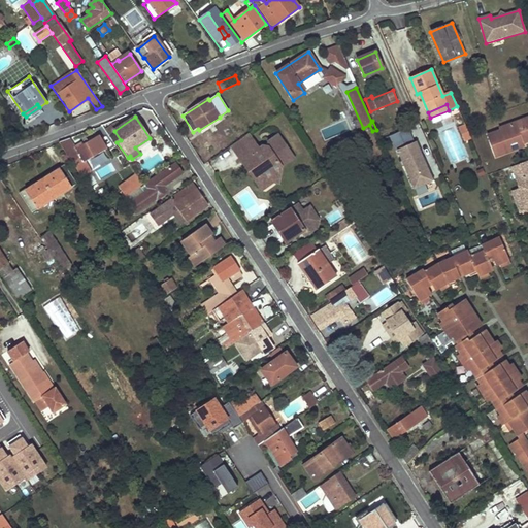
[(488,135),(496,157),(518,149),(517,145),(523,143),(527,140),(527,118),(500,128),(501,131),(488,135)]
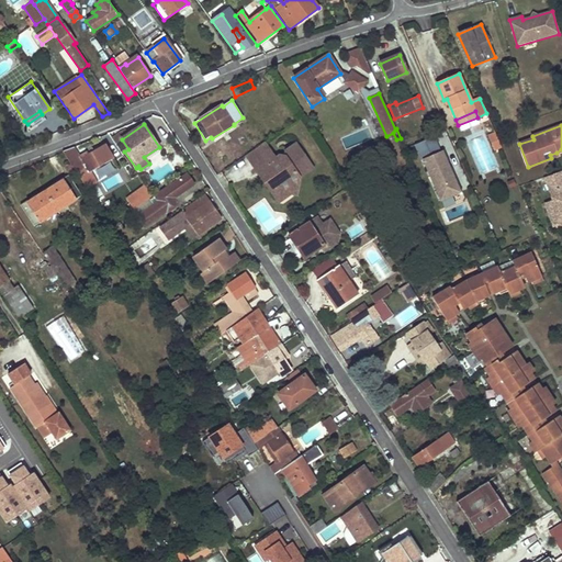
[(502,147),(495,133),(490,135),(495,149),(502,147)]
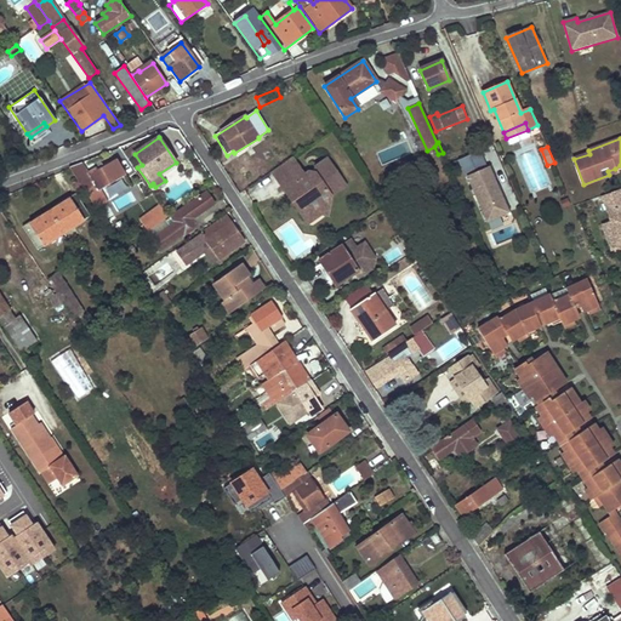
[(485,224),(510,214),(480,151),(457,161),(485,224)]
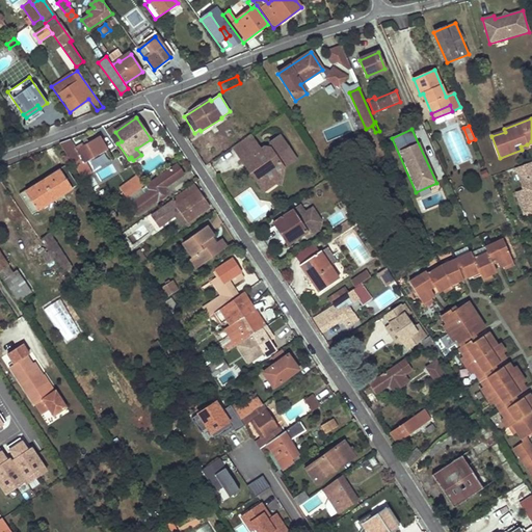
[(250,135),(233,148),(243,163),(247,160),(255,170),(250,173),(262,188),(270,182),(268,179),(273,174),(283,176),(284,167),(270,148),(264,148),(261,150),(250,135)]
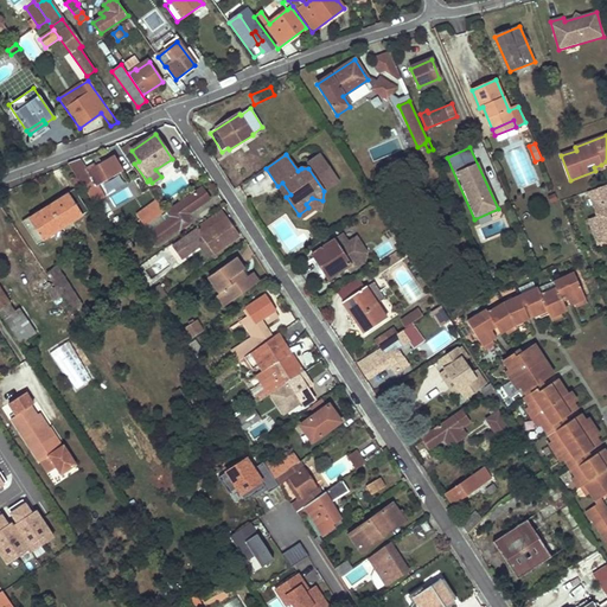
[(88,173),(78,160),(68,164),(83,187),(93,181),(96,186),(123,171),(115,157),(88,173)]
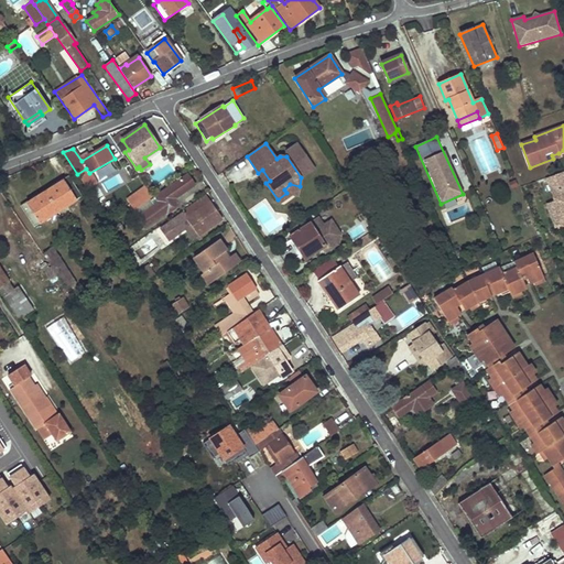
[(262,170),(258,173),(266,183),(270,181),(262,170)]
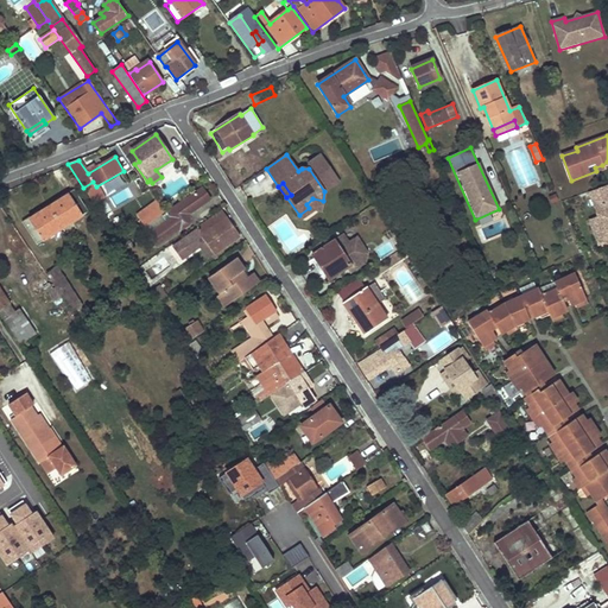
[(607,185),(590,192),(599,219),(590,221),(600,245),(606,242),(607,242),(607,185)]
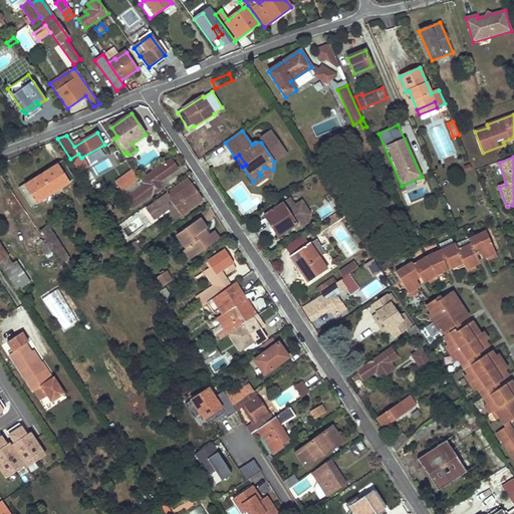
[(177,169),(171,160),(143,180),(146,184),(126,198),(133,207),(152,193),(153,195),(160,190),(161,190),(161,189),(161,188),(160,181),(177,169)]
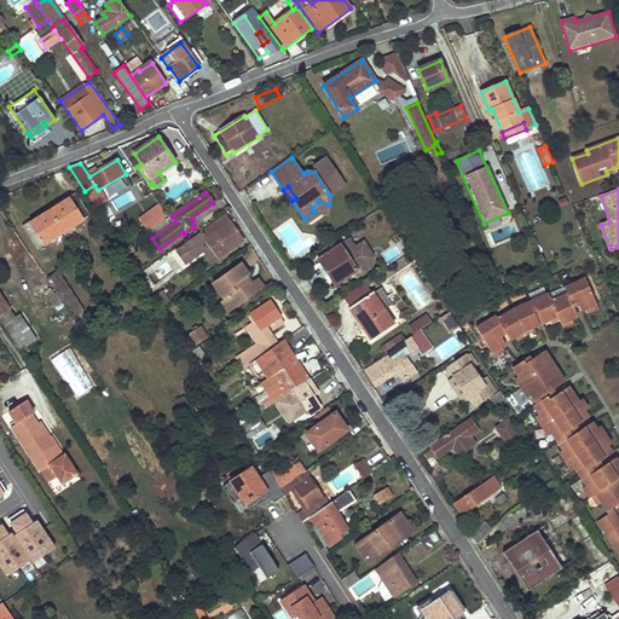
[(30,221),(23,226),(38,249),(90,217),(75,194),(68,198),(69,200),(32,224),(30,221)]
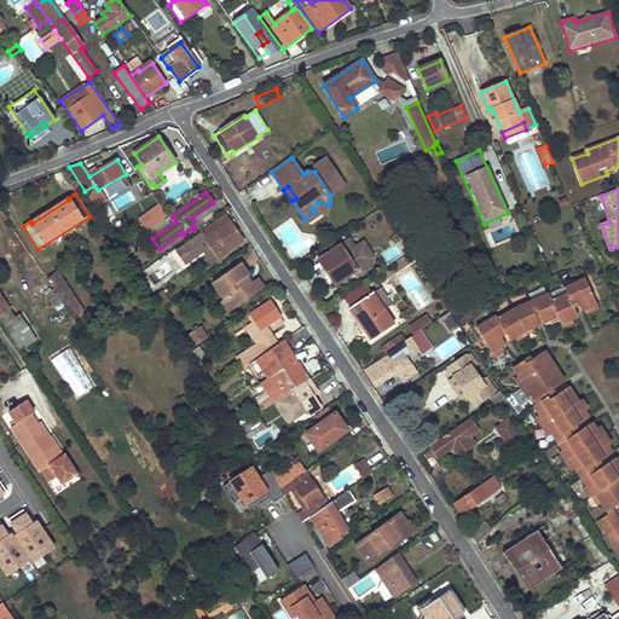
[(305,219),(307,223),(320,214),(327,215),(329,204),(318,202),(312,208),(314,212),(305,219)]
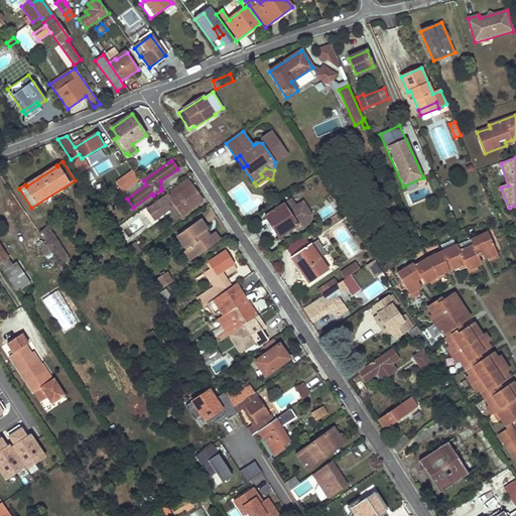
[(115,182),(123,194),(140,181),(131,170),(115,182)]
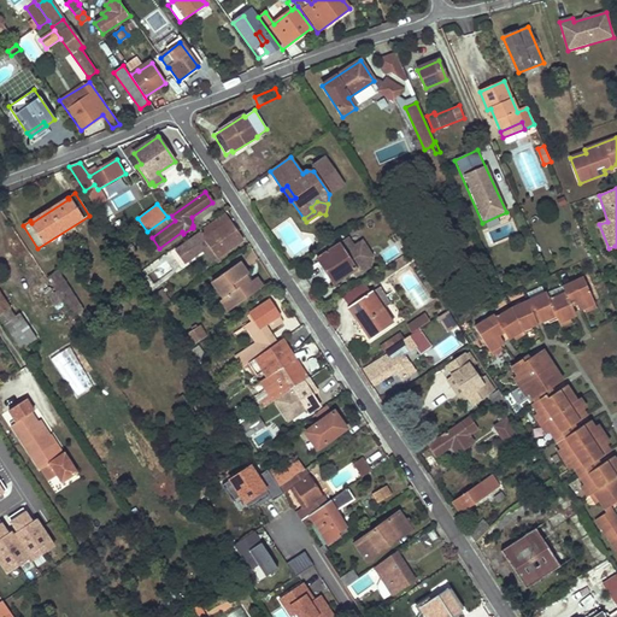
[(242,241),(224,215),(200,231),(200,233),(176,251),(184,263),(204,250),(210,246),(218,258),(242,241)]
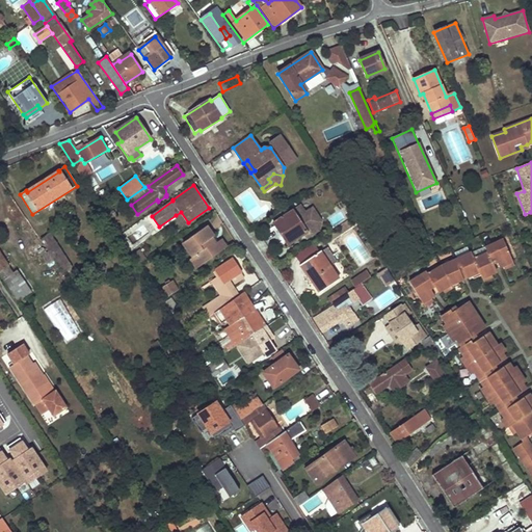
[(128,200),(131,205),(151,190),(148,186),(128,200)]
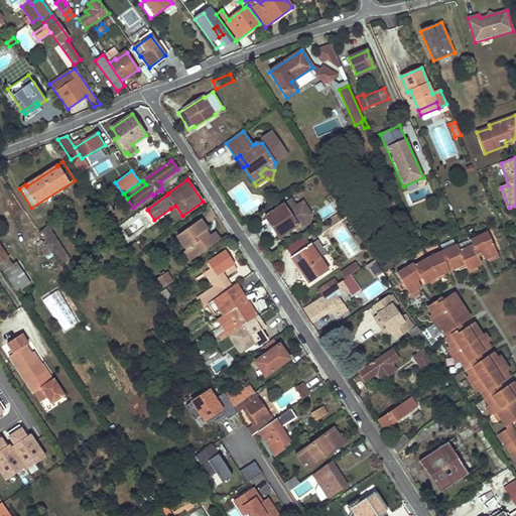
[(266,217),(279,237),(294,228),(297,232),(310,223),(311,215),(303,202),(296,207),(292,200),(266,217)]
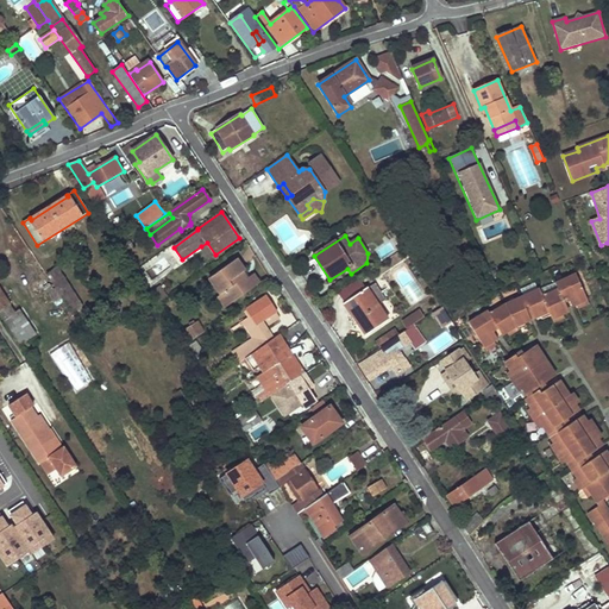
[(207,243),(201,246),(209,258),(215,255),(207,243)]
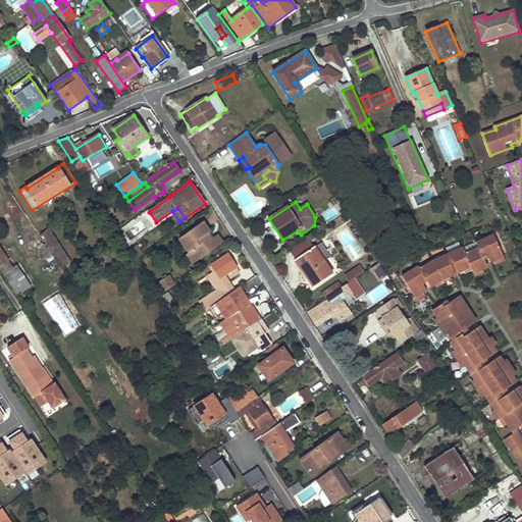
[(203,222),(179,239),(196,262),(222,243),(216,235),(211,239),(208,233),(209,231),(203,222)]
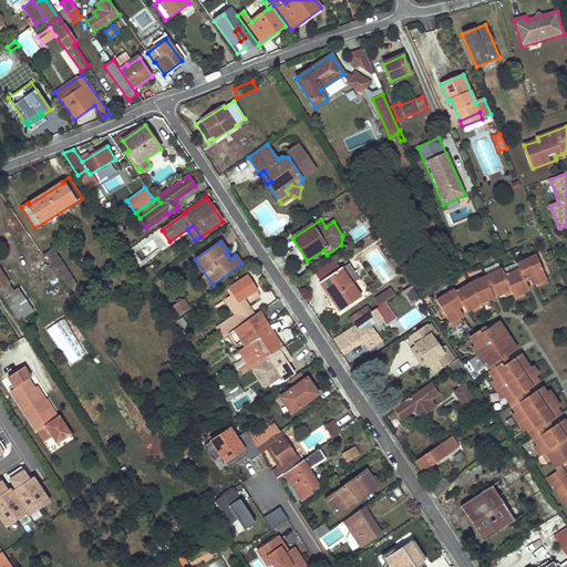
[(57,277),(66,290),(76,284),(53,249),(43,256),(48,263),(57,277)]
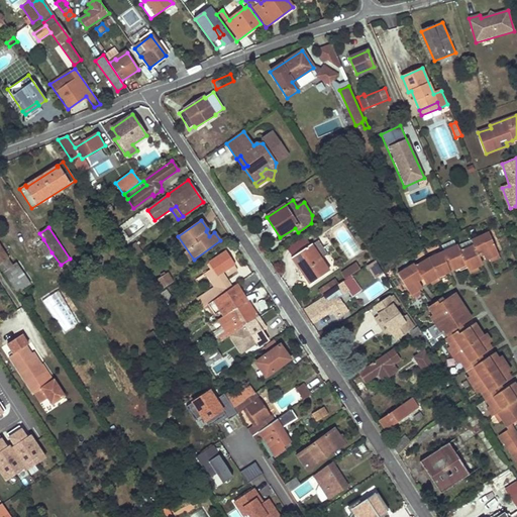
[(414,265),(398,274),(411,295),(419,290),(423,288),(418,281),(416,277),(420,275),(422,279),(426,285),(430,283),(438,278),(445,274),(450,272),(445,261),(448,260),(453,271),(458,269),(466,266),(468,269),(469,271),(478,267),(483,265),(480,257),(478,253),(482,252),(484,255),(486,261),(490,259),(499,254),(489,233),(471,240),(474,245),(460,251),(457,245),(429,259),(416,267),(414,265)]
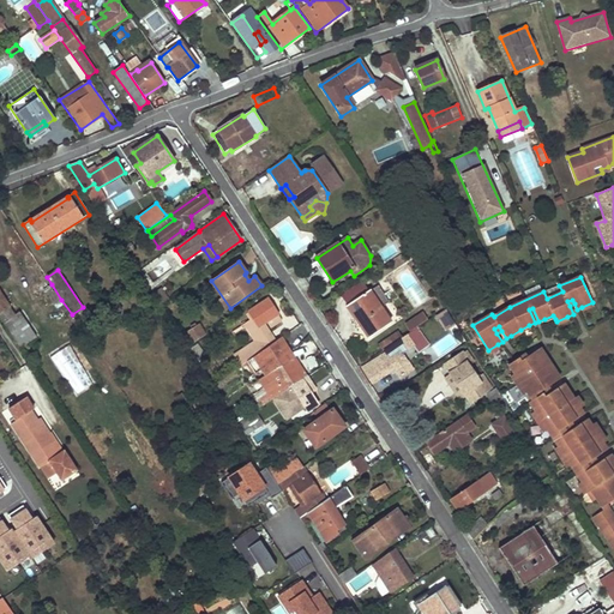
[(49,295),(55,305),(61,300),(52,284),(48,287),(52,294),(49,295)]
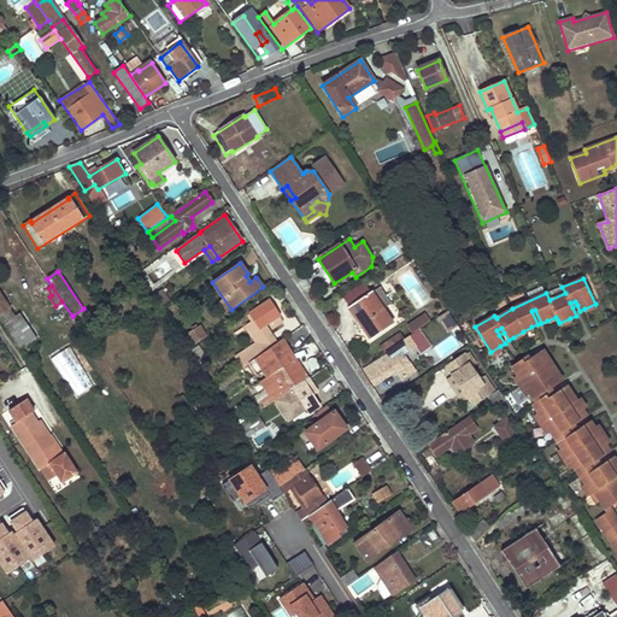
[(380,287),(372,292),(383,309),(391,304),(380,287)]
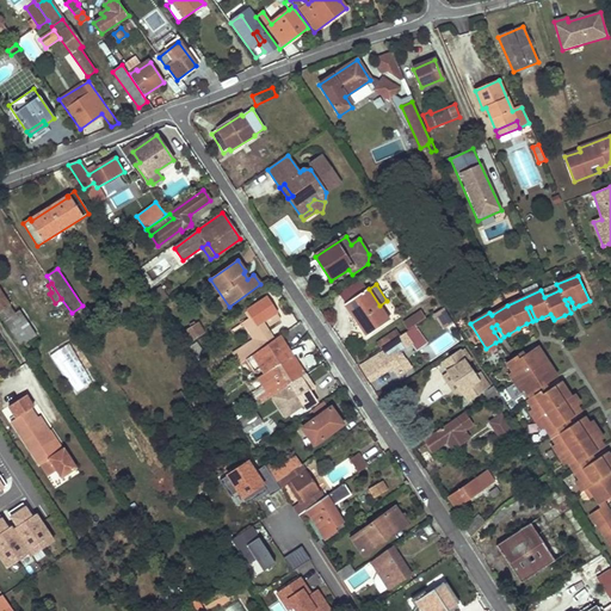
[(556,284),(541,290),(544,297),(560,290),(556,284)]
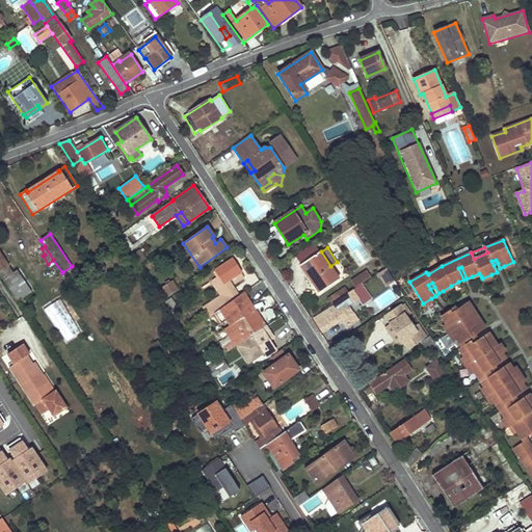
[(320,251),(302,263),(315,282),(313,283),(320,293),(339,280),(330,266),(321,251),(320,251)]
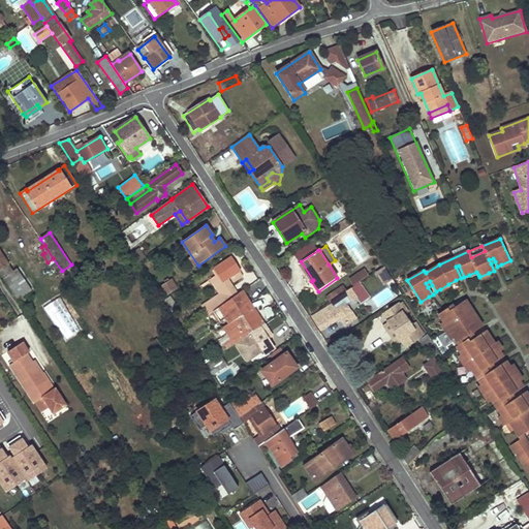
[(0,251),(0,273),(21,305),(26,302),(23,297),(31,290),(17,270),(13,272),(0,251)]
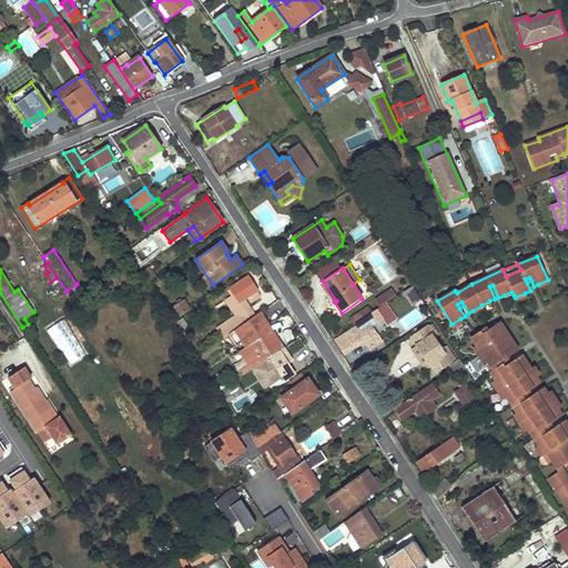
[(247,276),(231,288),(234,295),(224,302),(225,304),(227,303),(237,317),(251,308),(244,300),(257,291),(247,276)]
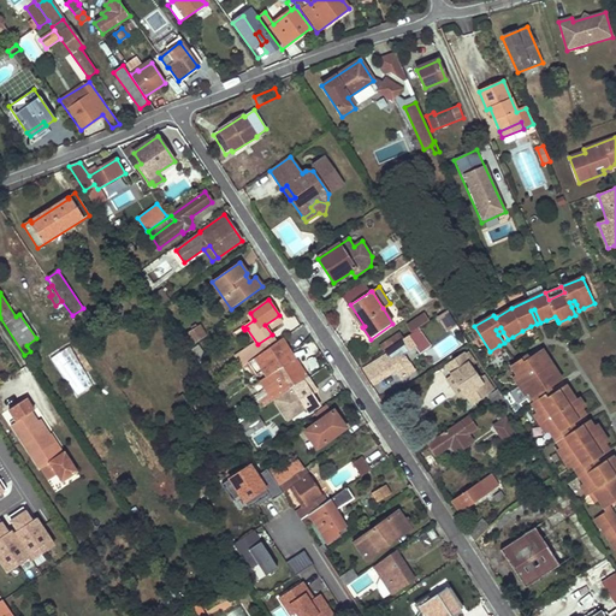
[(348,307),(362,327),(365,326),(350,304),(348,307)]
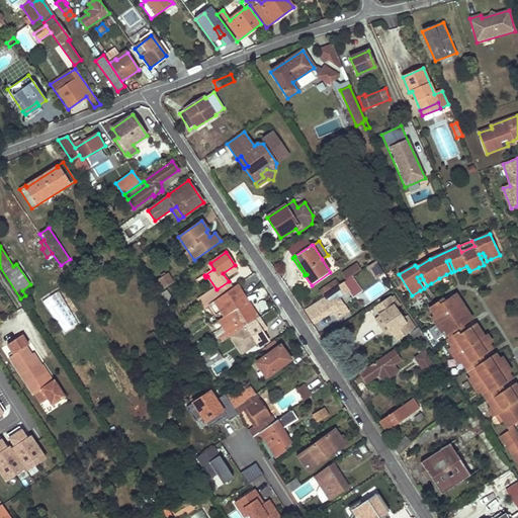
[(357,265),(343,273),(347,278),(360,270),(357,265)]
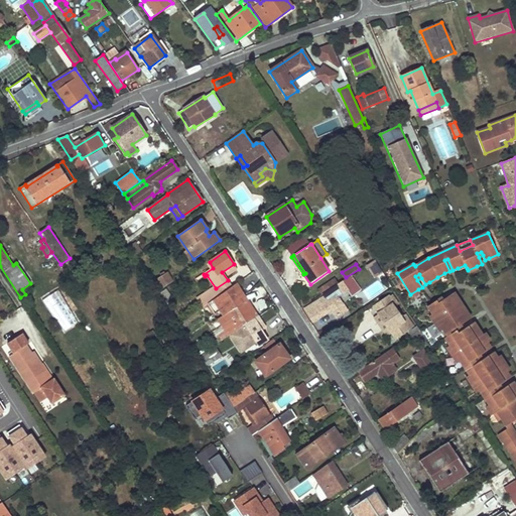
[(168,272),(153,282),(158,291),(173,281),(168,272)]
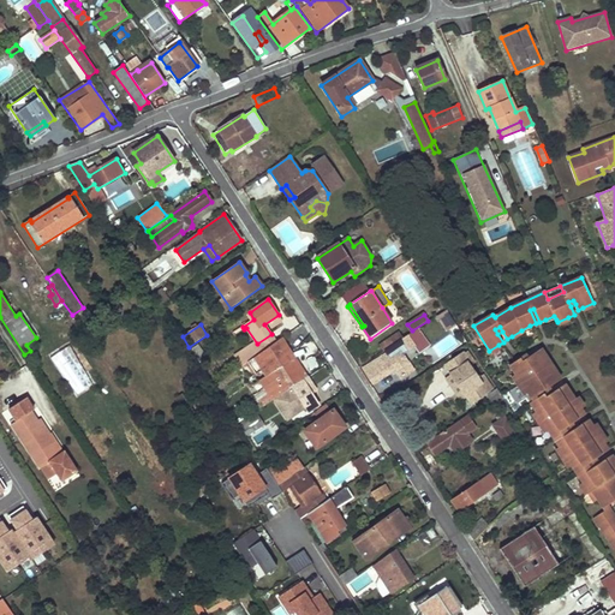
[(415,346),(419,352),(428,346),(417,329),(407,335),(415,345),(415,346)]
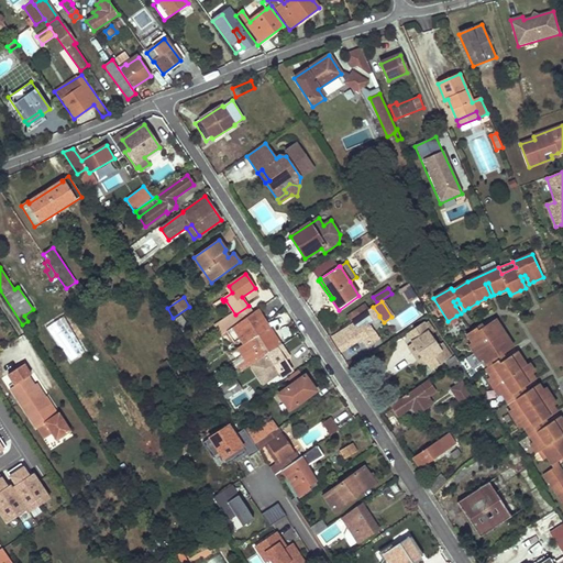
[(349,316),(352,321),(368,310),(365,305),(349,316)]
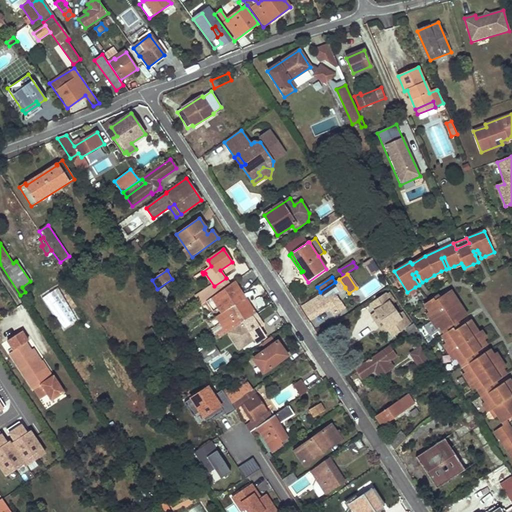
[(230,284),(226,278),(214,286),(218,293),(230,284)]
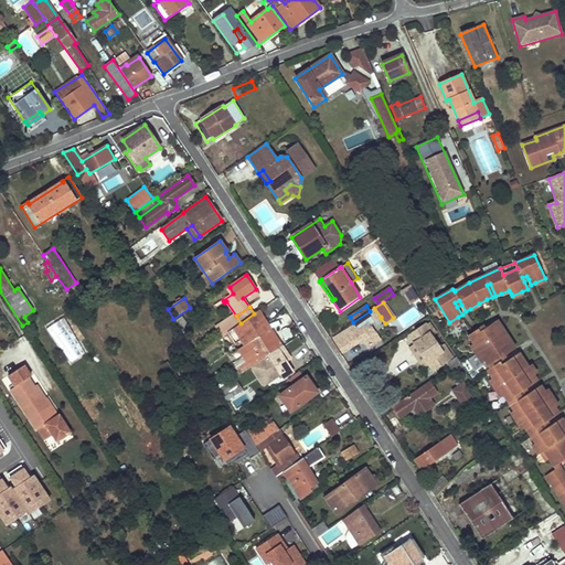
[(370,311),(353,322),(355,324),(334,338),(342,352),(363,339),(369,347),(380,340),(370,326),(381,318),(381,317),(374,308),(370,311)]
